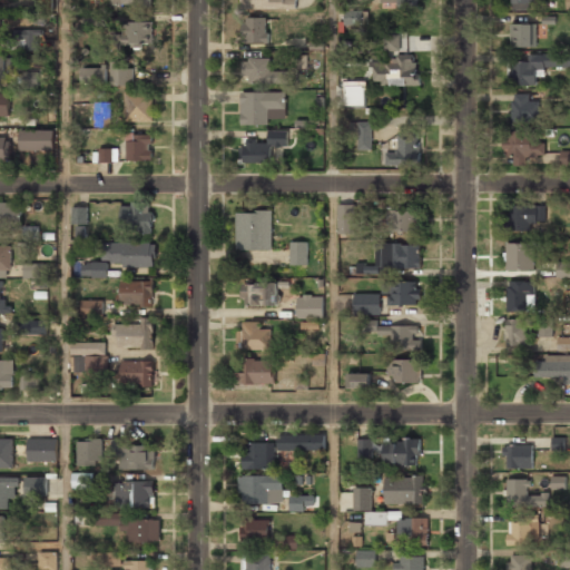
[(283,9),(283,3),(296,3),(295,0),(249,0),(251,8),(283,9)]
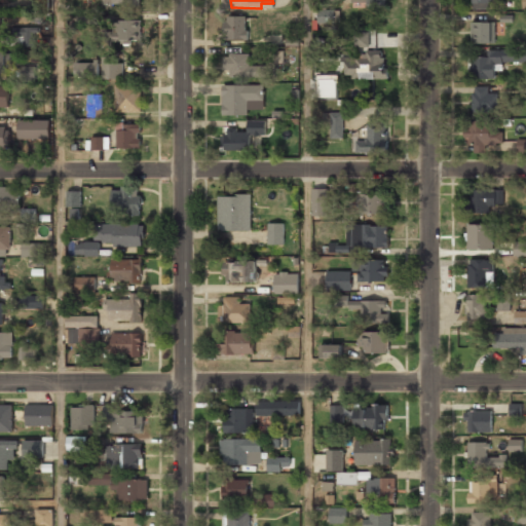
[(339,9),(320,10),(320,26),(340,26),(339,9)]
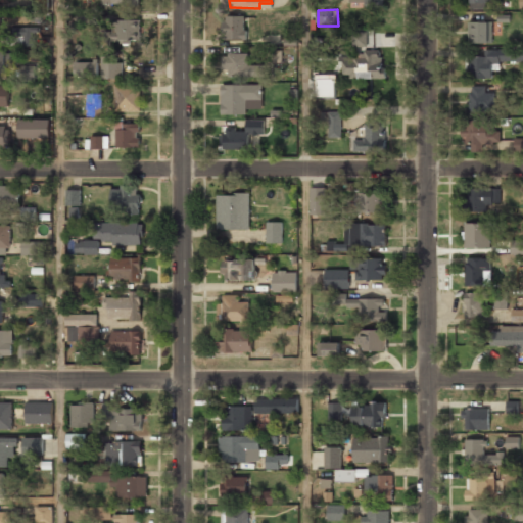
[(245,40),(246,16),(223,15),(222,39),(245,40)]
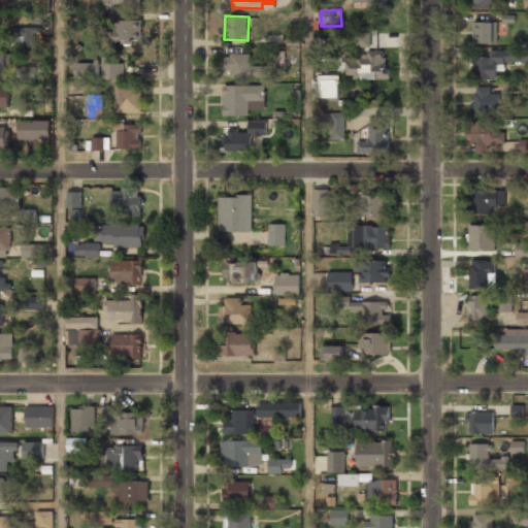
[(141,20),(113,21),(113,43),(126,42),(126,40),(141,40),(141,20)]
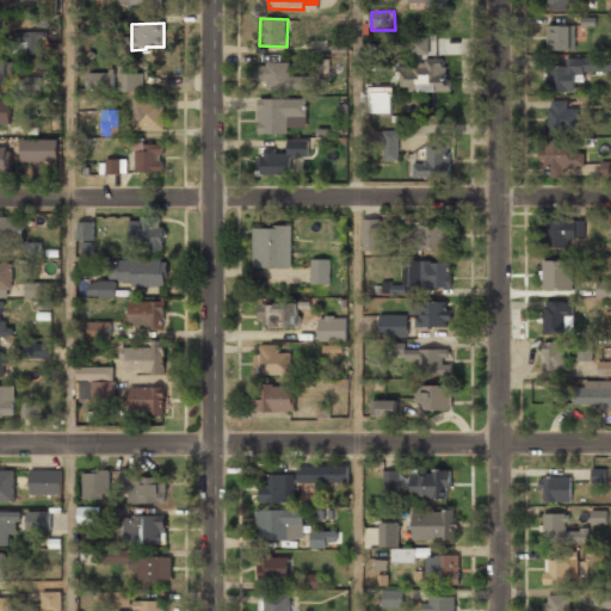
[(574,50),(575,25),(548,25),(548,50),(574,50)]
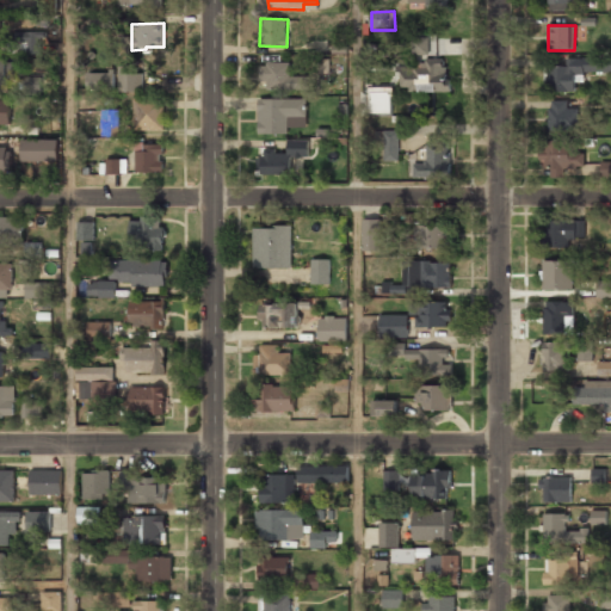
[(41,54),(41,31),(12,31),(12,54),(41,54)]
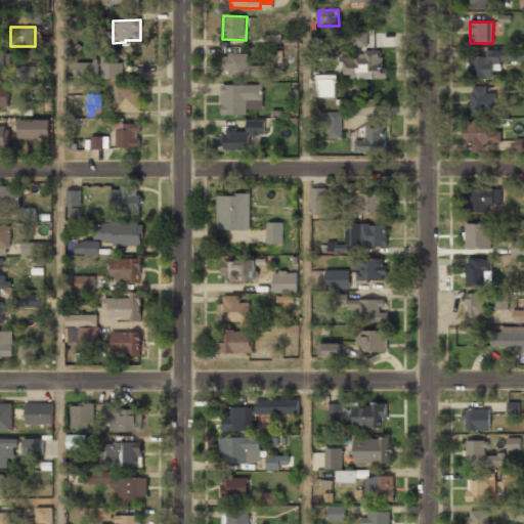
[(352,46),(367,47),(367,32),(352,31),(352,46)]
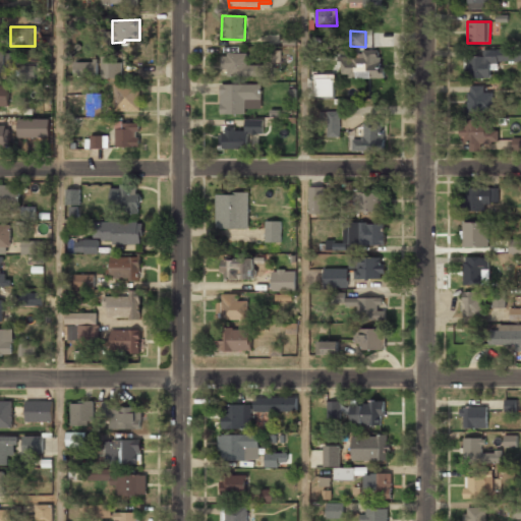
[(489,77),(489,69),(498,69),(498,61),(520,60),(520,48),(483,49),(483,56),(469,56),(469,77),(489,77)]
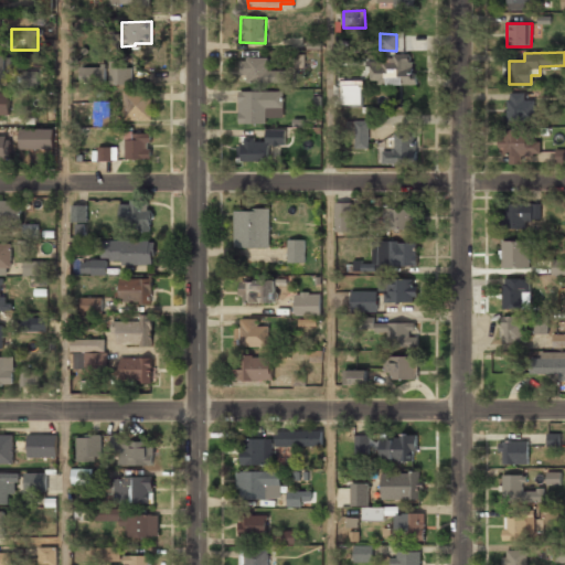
[(411,57),(370,56),(370,83),(415,84),(416,62),(409,62),(411,57)]
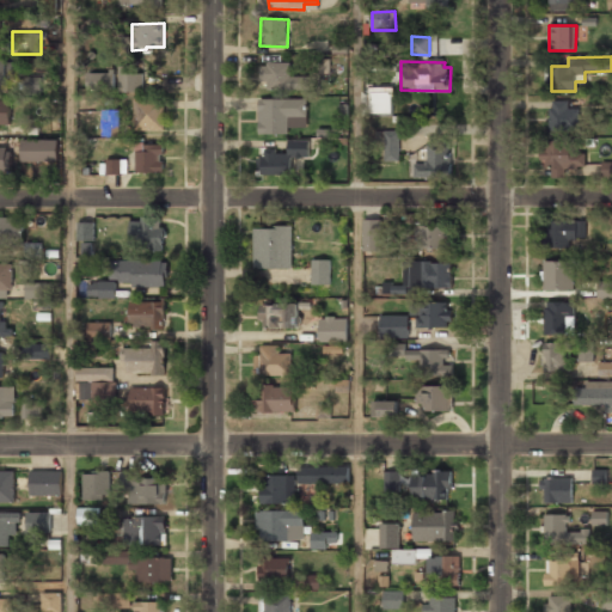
[(259,81),(268,81),(268,90),(313,89),(312,77),(291,77),(291,62),(259,63),(259,81)]
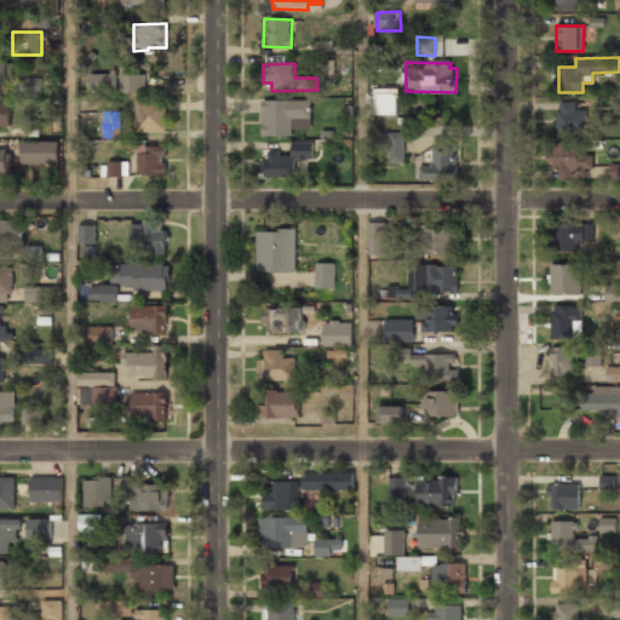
[(120,67),(120,93),(145,93),(144,67),(120,67)]
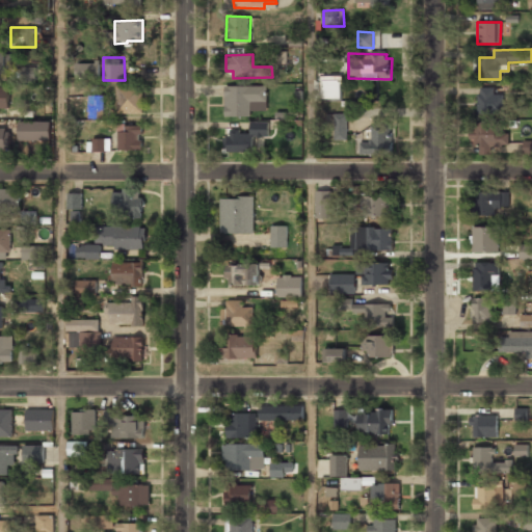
[(76,62),(75,78),(99,78),(99,62),(76,62)]
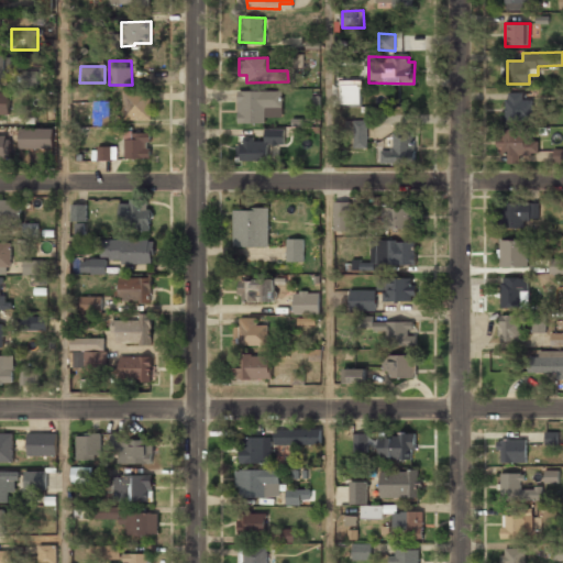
[(37,70),(23,70),(23,88),(39,88),(37,70)]
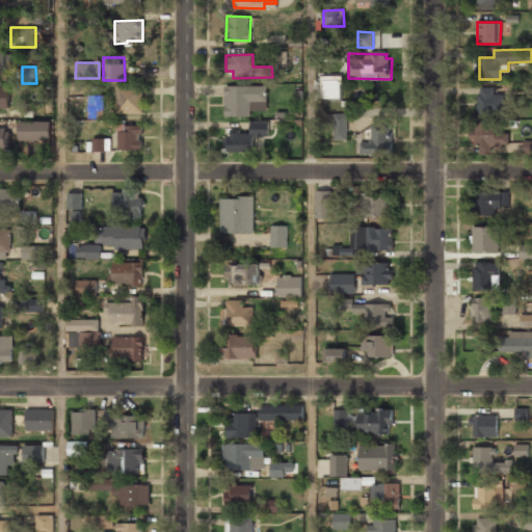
[(341,98),(340,76),(321,76),(322,98),(341,98)]
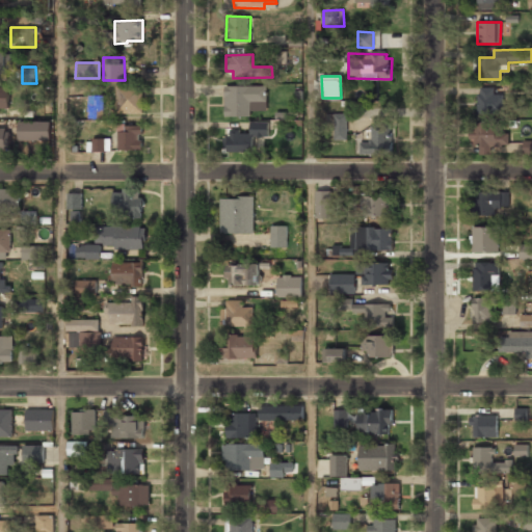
[(143,113),(142,85),(116,86),(116,113),(143,113)]
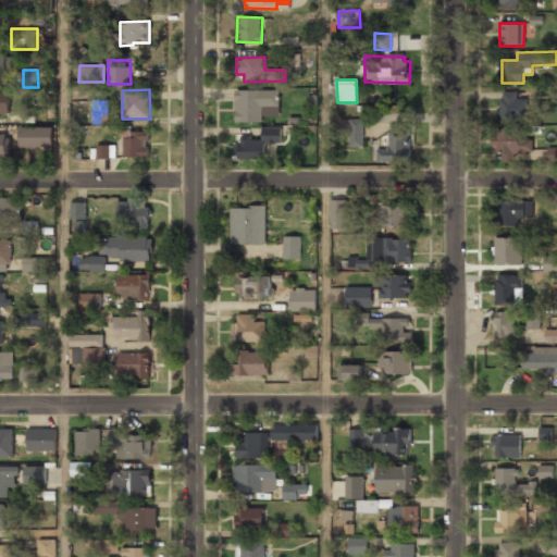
[(280,89),(235,90),(236,122),(263,122),(263,115),(280,115),(280,89)]
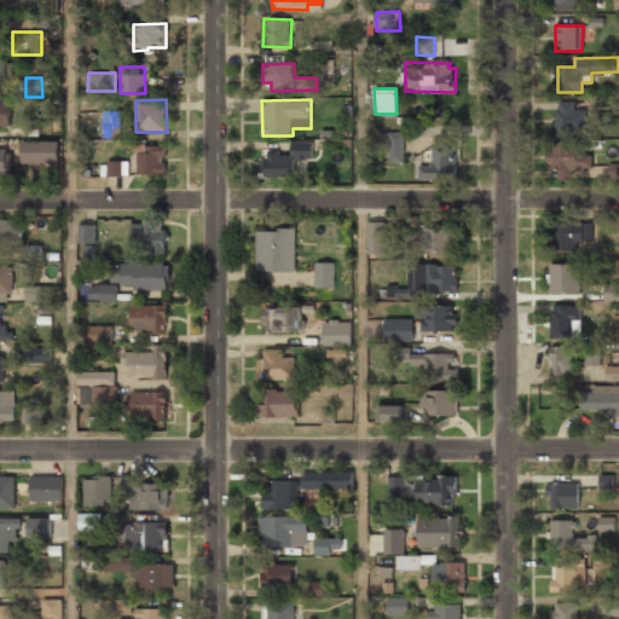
[(11,102),(0,100),(0,127),(10,128),(11,102)]
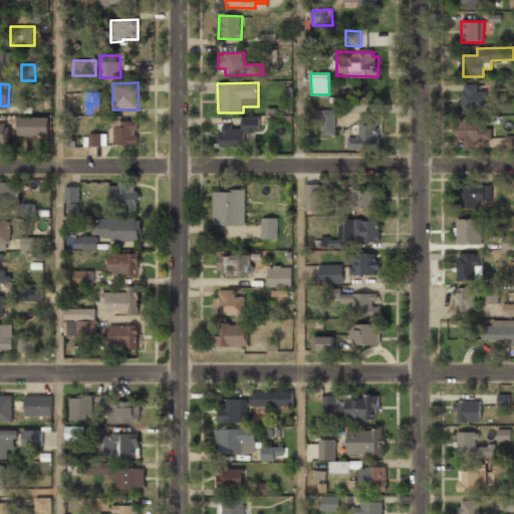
[(462,109),(487,109),(487,91),(478,91),(478,84),(462,84),(462,109)]
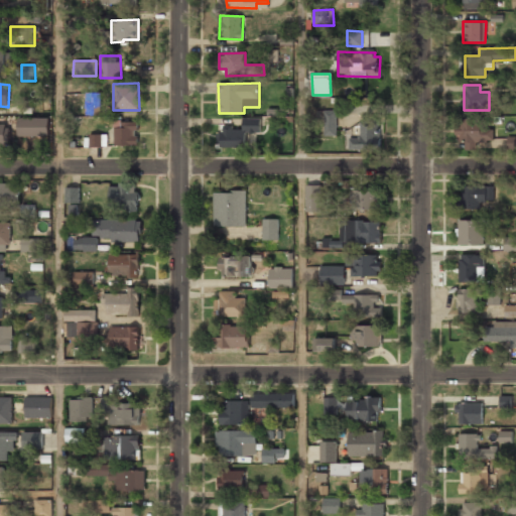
[(101,92),(86,92),(86,115),(101,115),(101,92)]
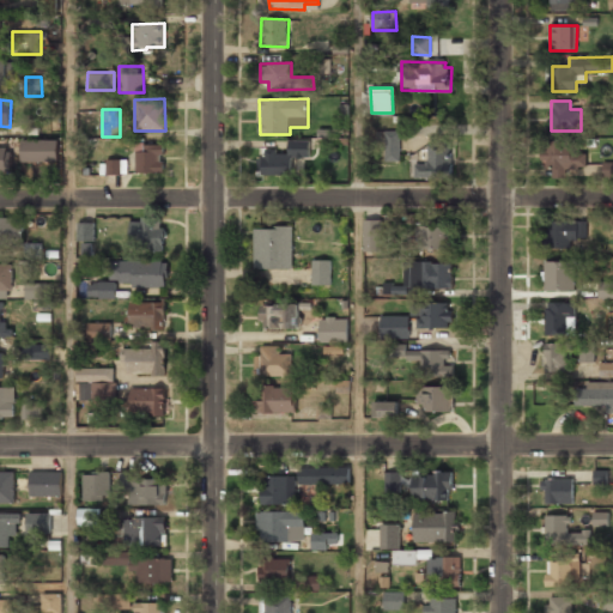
[(400,161),(399,131),(375,131),(375,152),(384,152),(384,162),(400,161)]
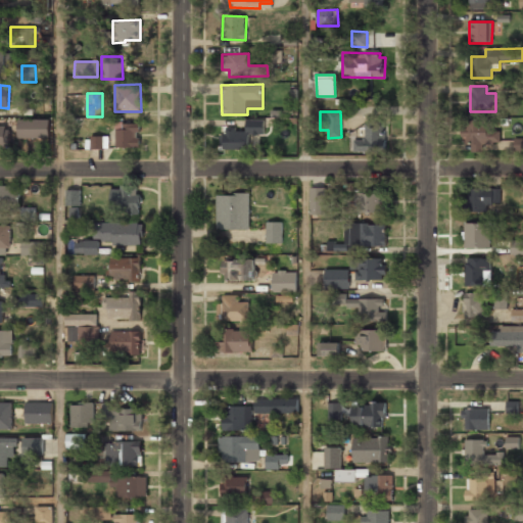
[(19,119),(18,137),(50,139),(51,120),(19,119)]
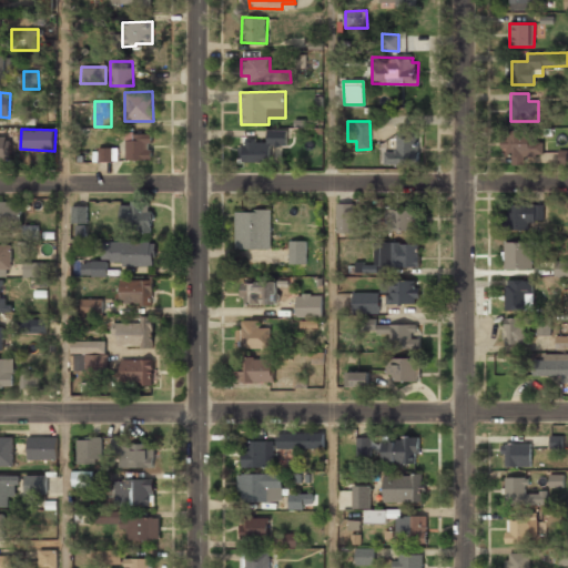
[(287,130),(267,130),(267,141),(246,140),(246,146),(239,146),(239,162),(271,162),(271,145),(287,145),(287,130)]
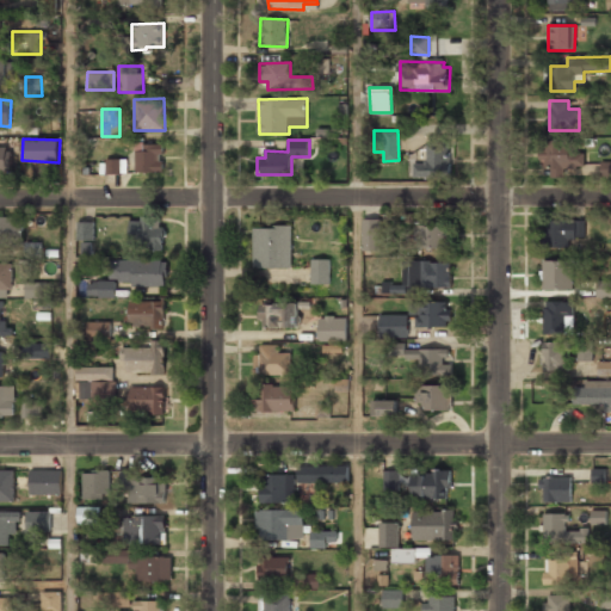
[(551,178),(566,178),(566,174),(584,174),(584,150),(578,150),(578,141),(542,141),(541,167),(551,167),(551,178)]
